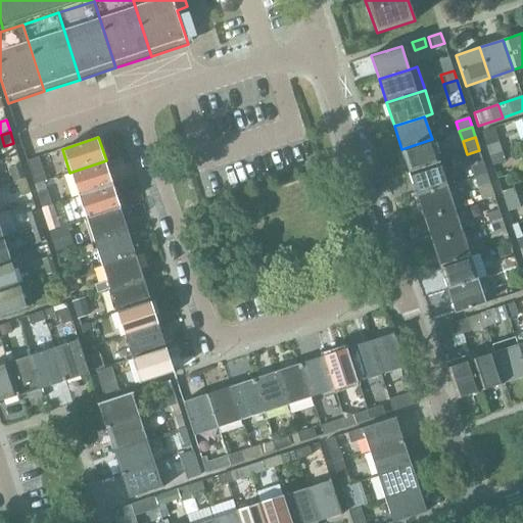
[(401,149),(410,173),(439,162),(432,139),(401,149)]
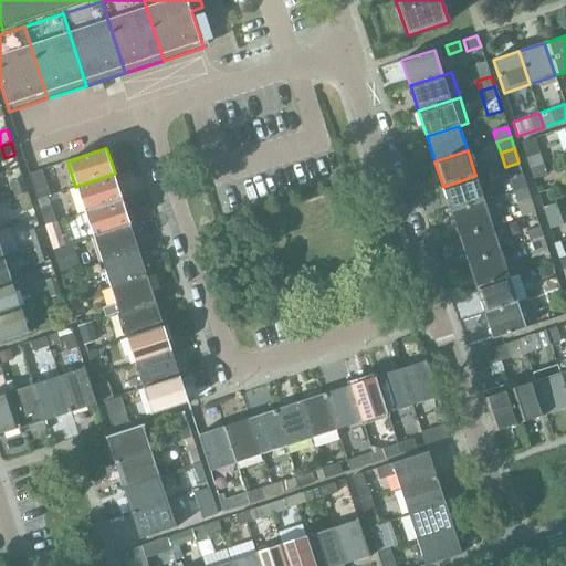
[(526,158),(530,168),(544,164),(541,154),(526,158)]
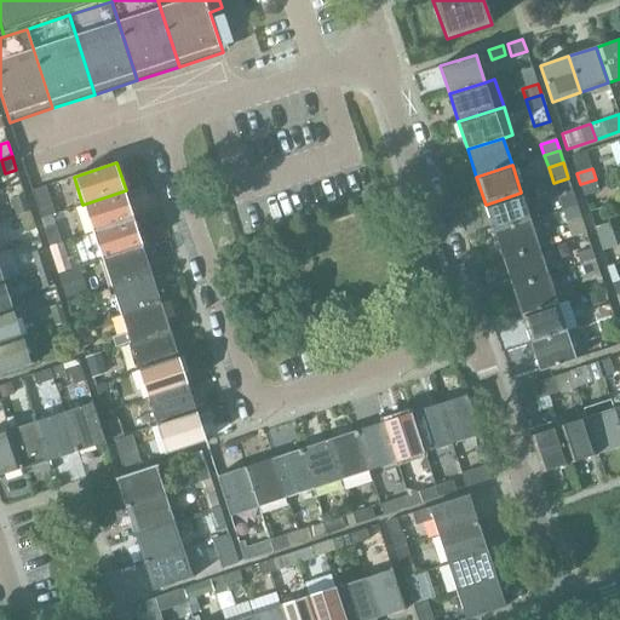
[(596,179),(580,184),(584,196),(600,190),(596,179)]
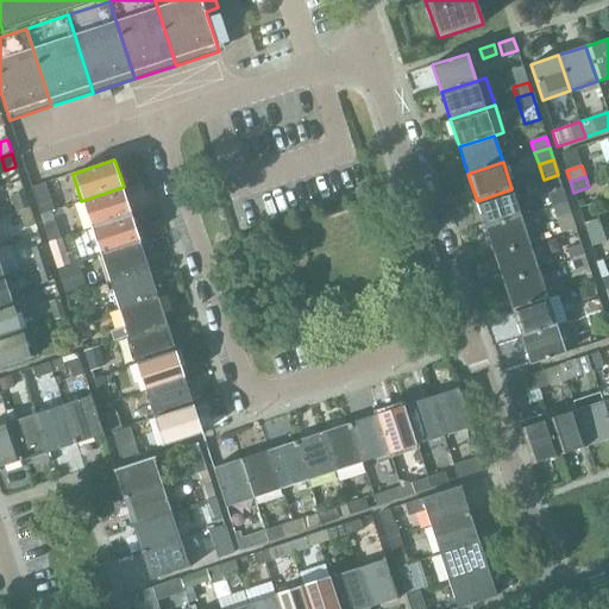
[(45,183),(31,187),(41,215),(55,211),(45,183)]
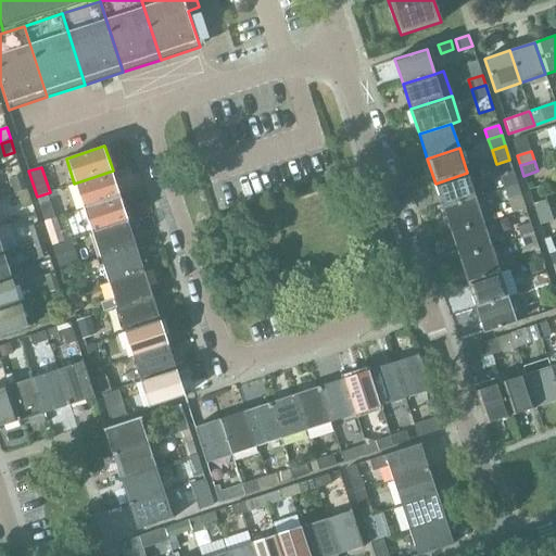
[(74,184),(83,209),(121,196),(113,171),(74,184)]
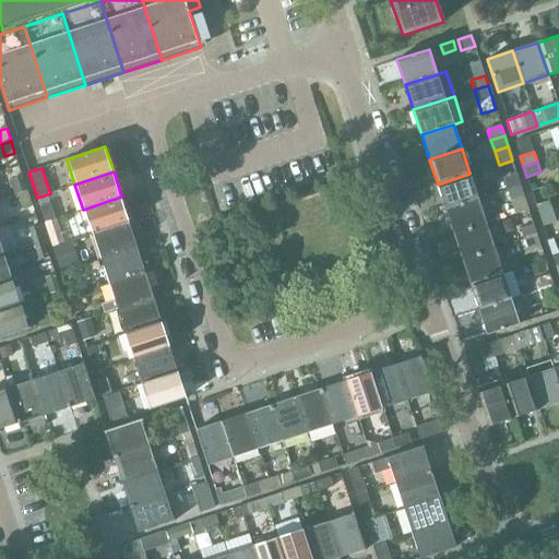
[(445,210),(478,199),(486,197),(478,171),(470,174),(438,185),(445,210)]
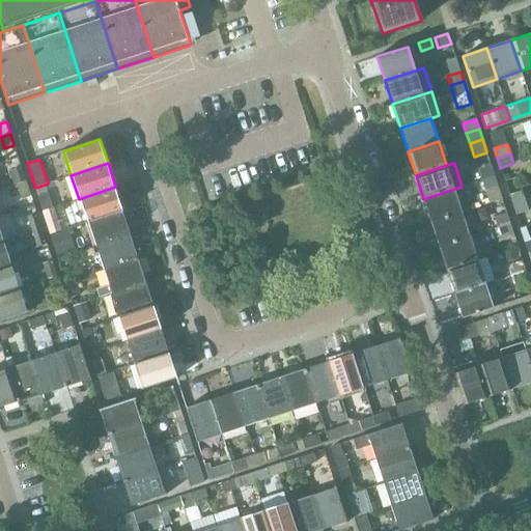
[(478,170),(481,180),(490,203),(502,199),(491,166),(478,170)]
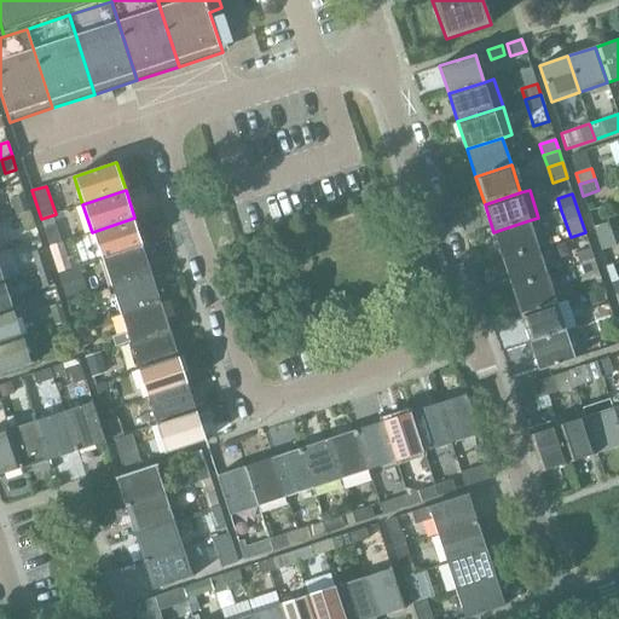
[(19,215),(25,232),(35,227),(29,212),(19,215)]
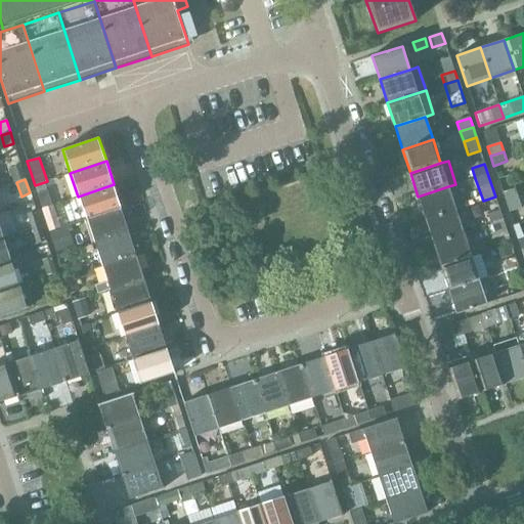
[(78,197),(85,220),(122,208),(114,184),(78,197)]
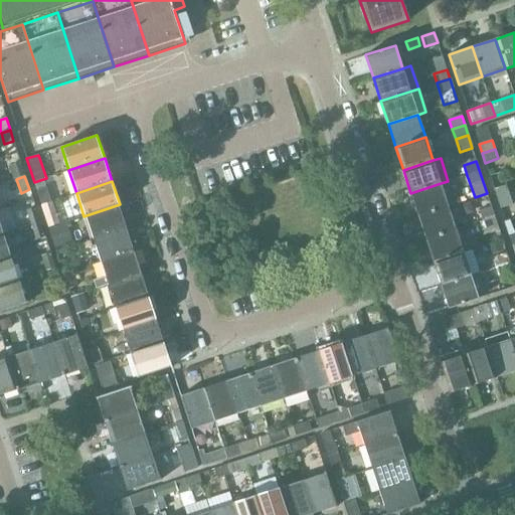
[(410,193),(418,216),(448,206),(441,183),(410,193)]
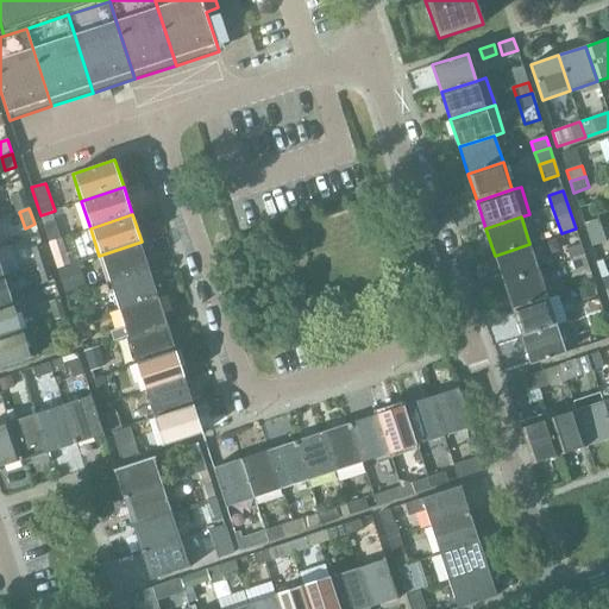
[(585,224),(589,234),(603,231),(600,219),(585,224)]
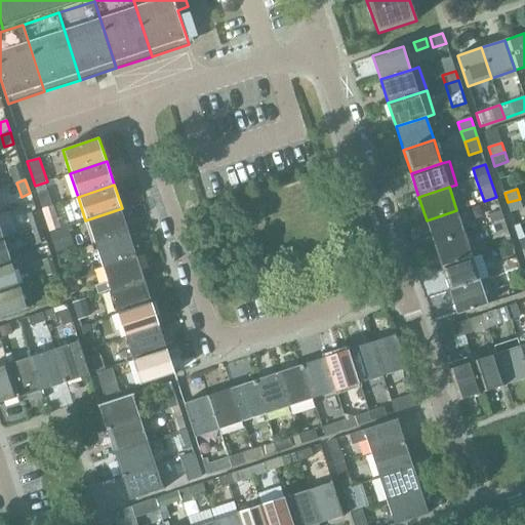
[(37,194),(42,208),(52,205),(46,191),(37,194)]
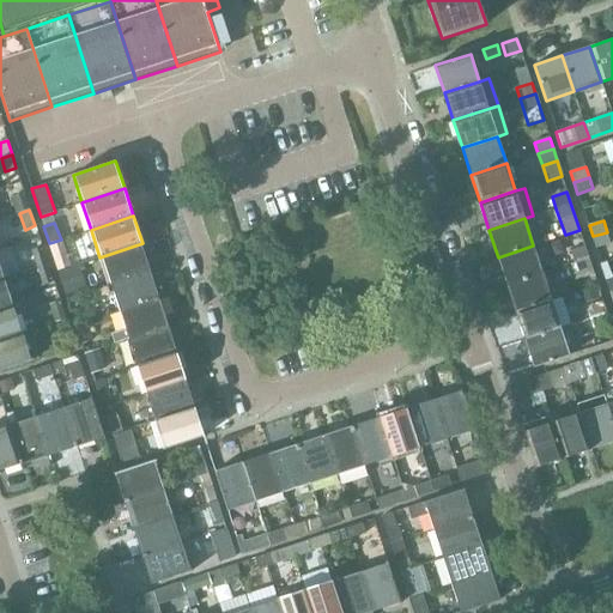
[(607,232),(593,236),(596,248),(611,243),(607,232)]
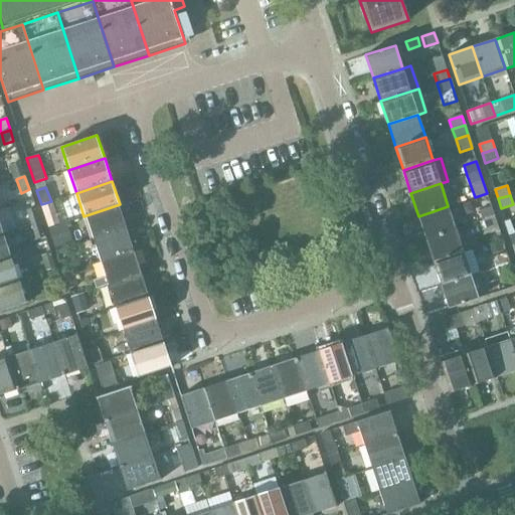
[(51,201),(41,204),(48,226),(58,223),(51,201)]
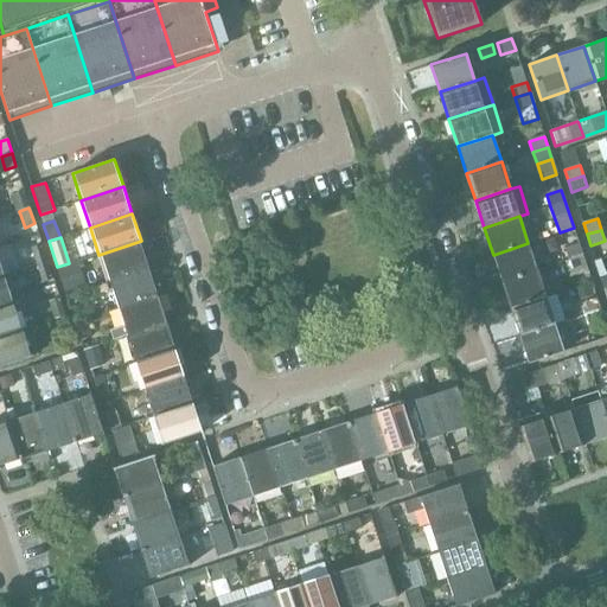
[(98,255),(108,282),(149,268),(141,241),(98,255)]
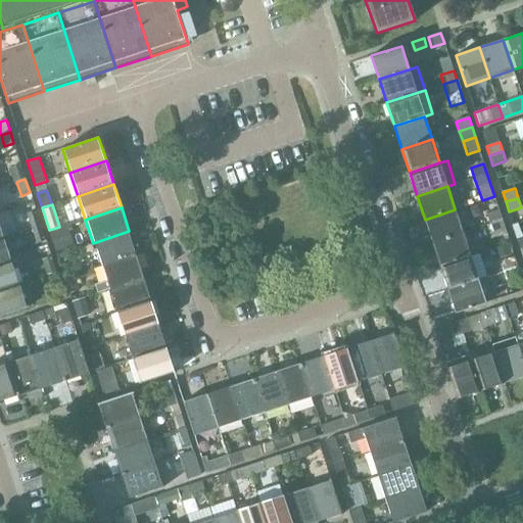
[(425,220),(432,243),(463,233),(455,209),(425,220)]
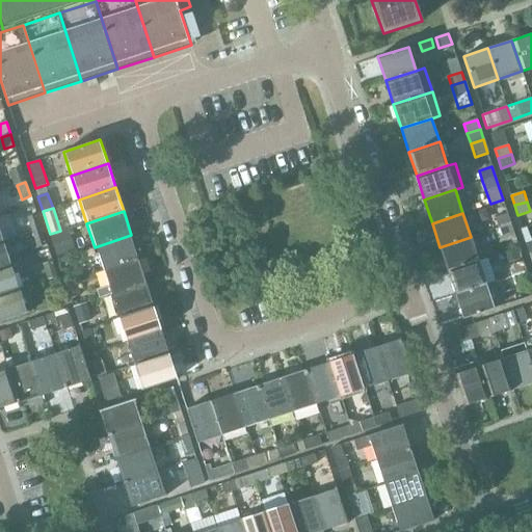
[(496,217),(499,228),(511,223),(508,213),(496,217)]
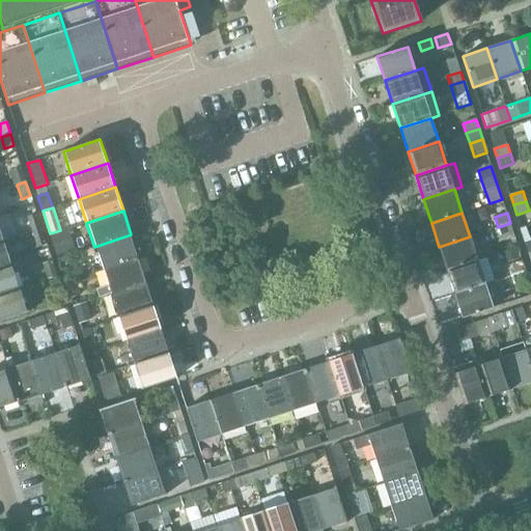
[(27,217),(31,232),(42,229),(36,214),(27,217)]
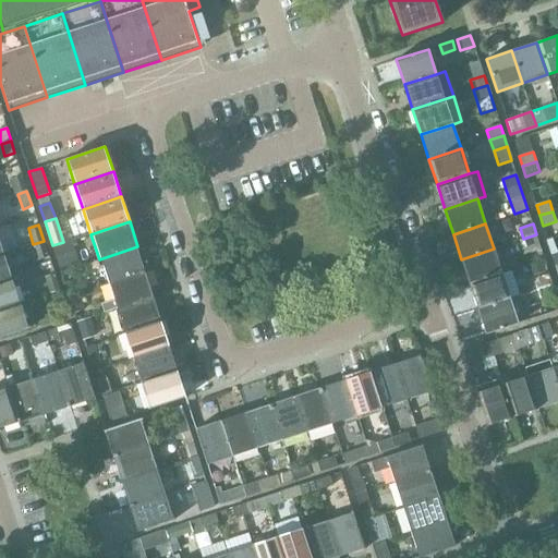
[(536,234),(523,239),(526,249),(540,244),(536,234)]
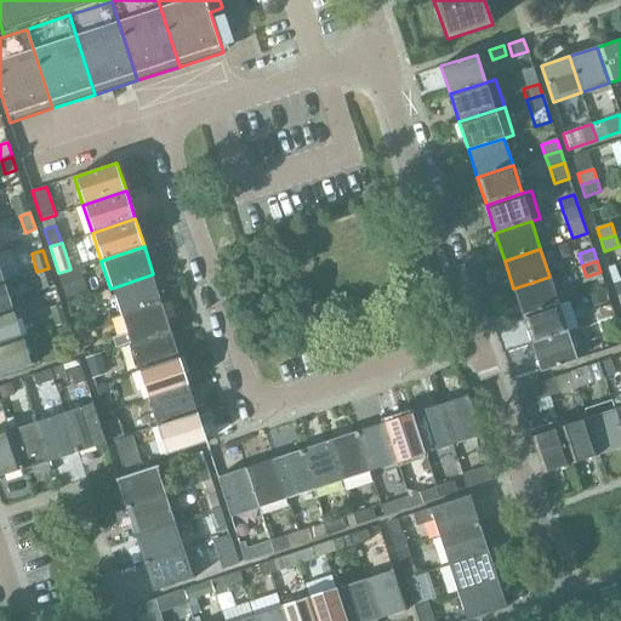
[(620,262),(608,267),(617,296),(620,294),(620,262)]
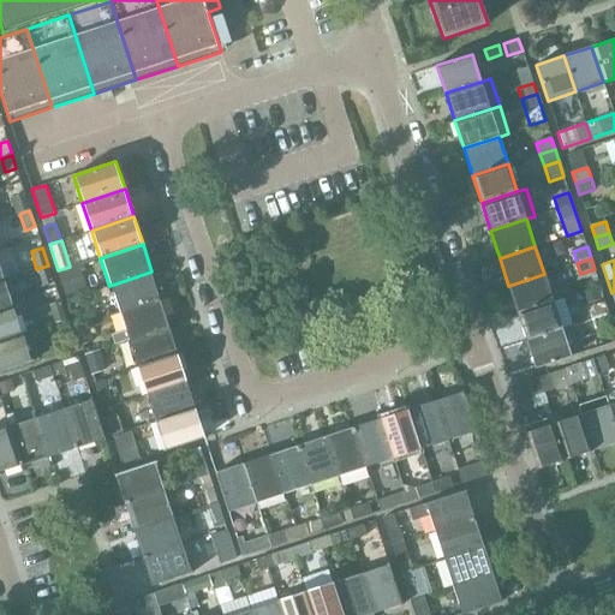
[(48,266),(36,269),(42,286),(53,281),(48,266)]
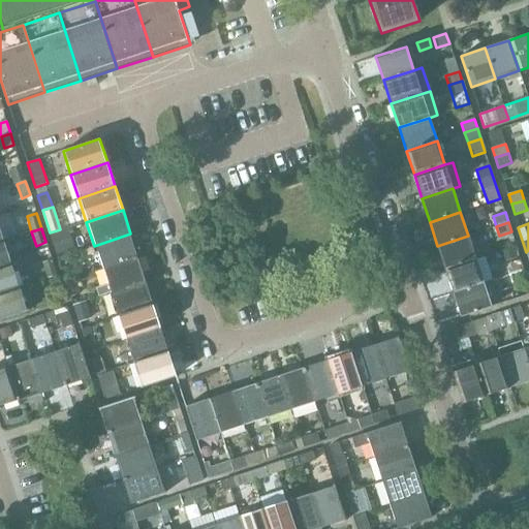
[(51,235),(57,254),(75,249),(69,229),(51,235)]
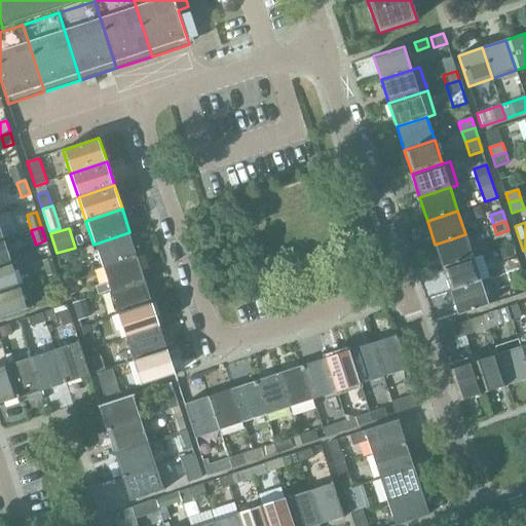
[(94,245),(102,268),(138,256),(129,232),(94,245)]
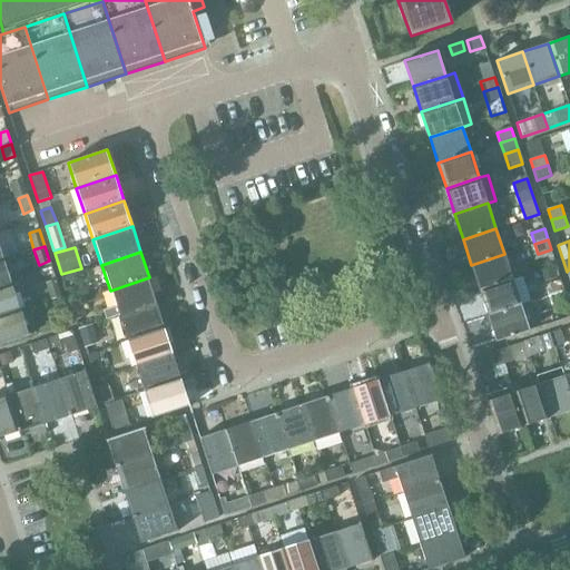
[(471,265),(480,291),(512,279),(504,254),(471,265)]
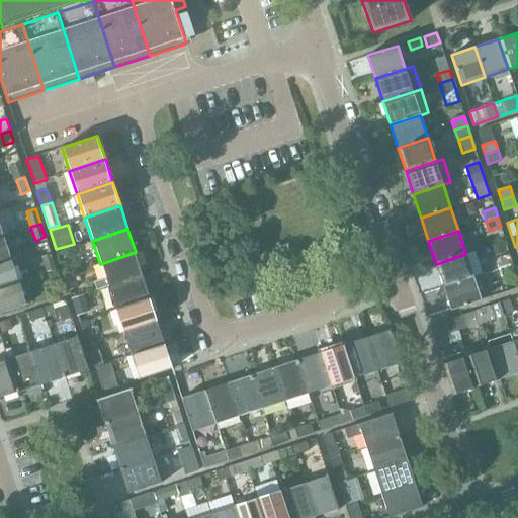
[(0,236),(0,262),(13,258),(5,235),(0,236)]
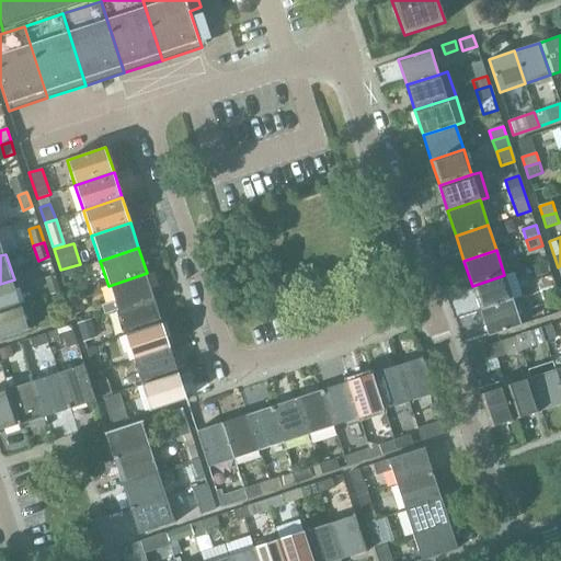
[(103,316),(116,311),(155,298),(147,273),(109,286),(113,301),(100,306),(103,316)]
